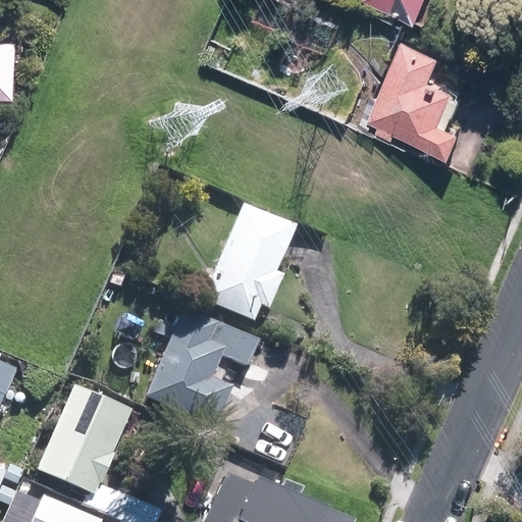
[(378,0),(426,20),(435,0),(378,0)]
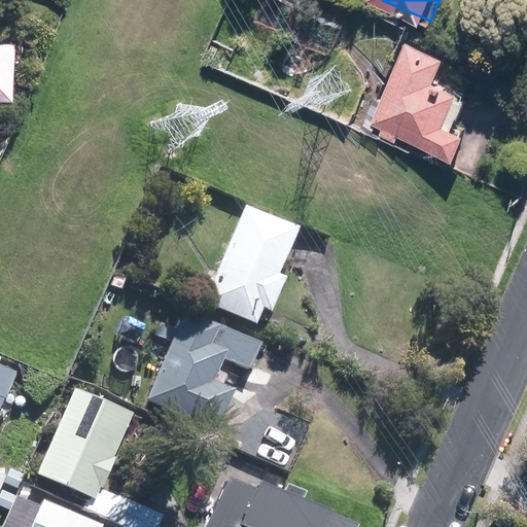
[(0,37),(0,98),(18,98),(18,38),(0,37)]
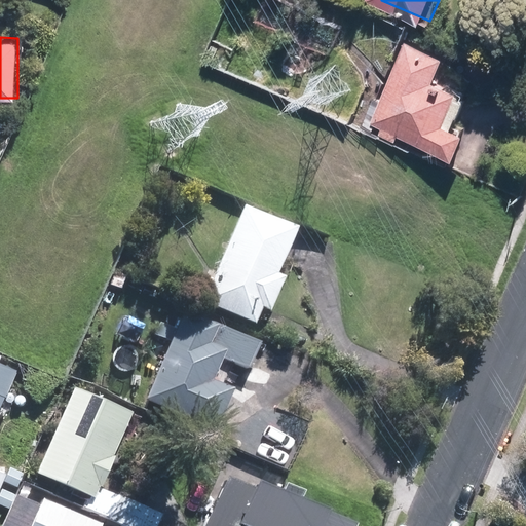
[(454,54),(413,38),(379,121),(389,125),(387,132),(404,138),(407,133),(467,157),(479,129),(455,120),(468,88),(445,78),(454,54)]
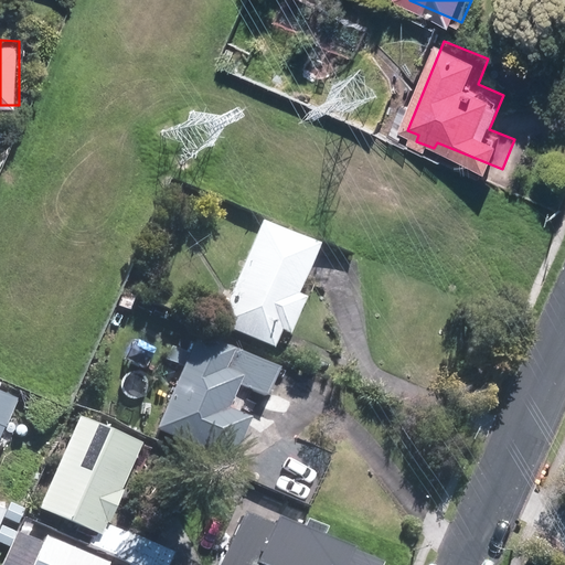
[(302,291),(323,243),(266,219),(221,324),(277,348),(285,330),(295,333),(310,296),(302,291)]
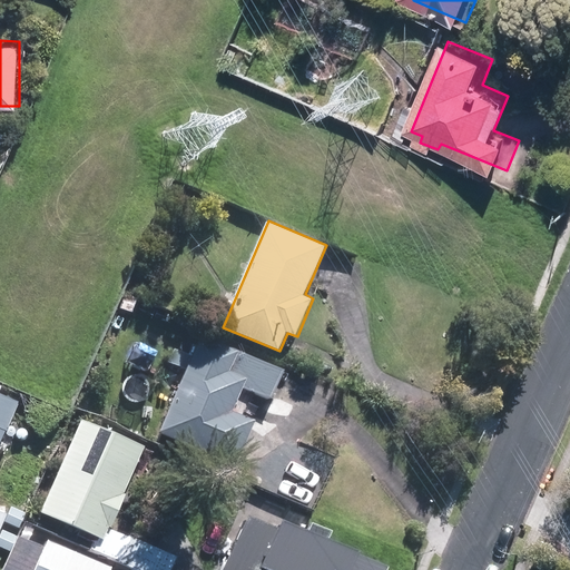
[(274,399),(286,371),(203,335),(161,432),(237,464),(257,420),(235,410),(245,386),(274,399)]
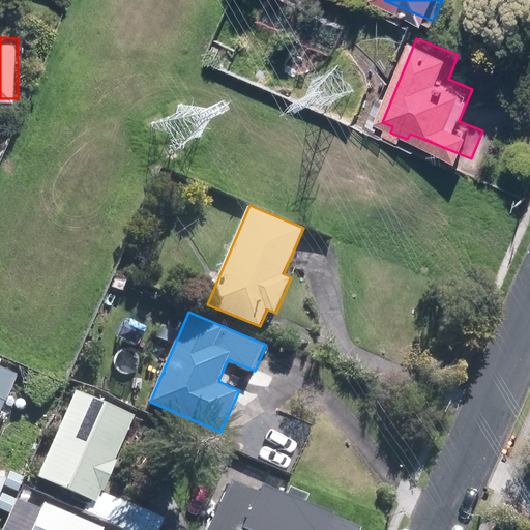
[(0,413),(5,401),(8,402),(19,375),(0,366),(0,413)]
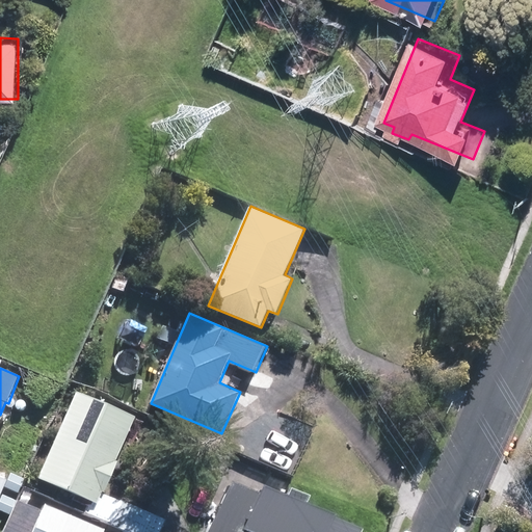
[(136,416),(78,391),(40,479),(99,504),(104,493),(107,494),(121,462),(116,460),(136,416)]
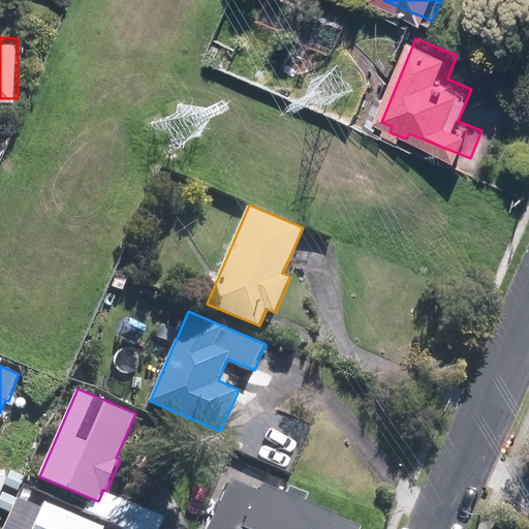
[(262,481),(259,491),(230,478),(209,528),(359,528),(362,525),(333,514),(334,510),(262,481)]
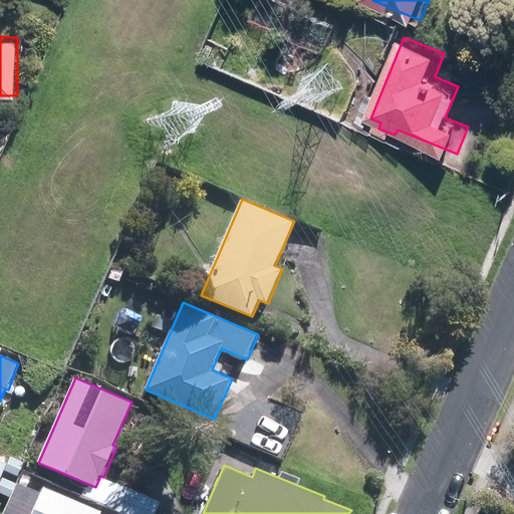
[(100,513),(102,511),(45,486),(32,513),(100,513)]
